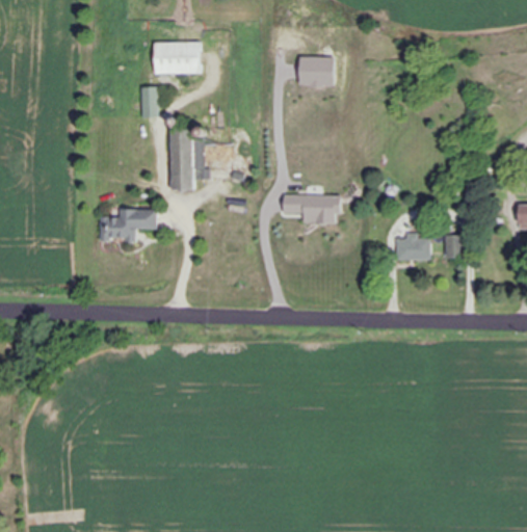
[(200,42),(153,42),(153,74),(200,74),(200,42)]
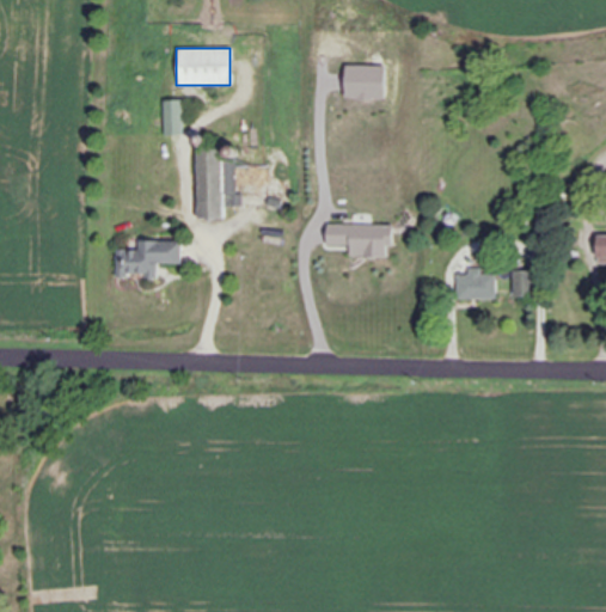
[(178,103),(161,103),(161,126),(178,126),(178,103)]
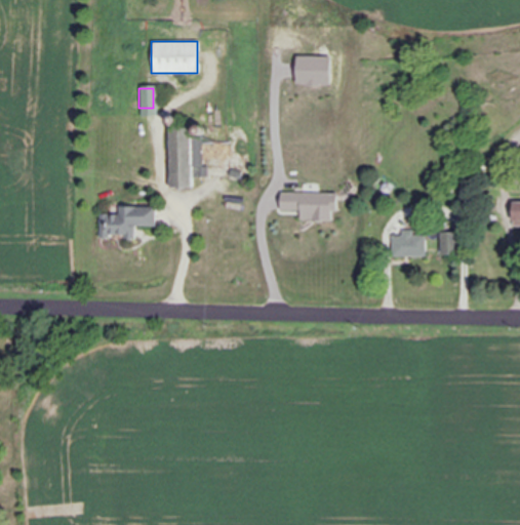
[(167,129),(166,191),(190,191),(190,177),(200,177),(200,137),(189,137),(189,129),(167,129)]
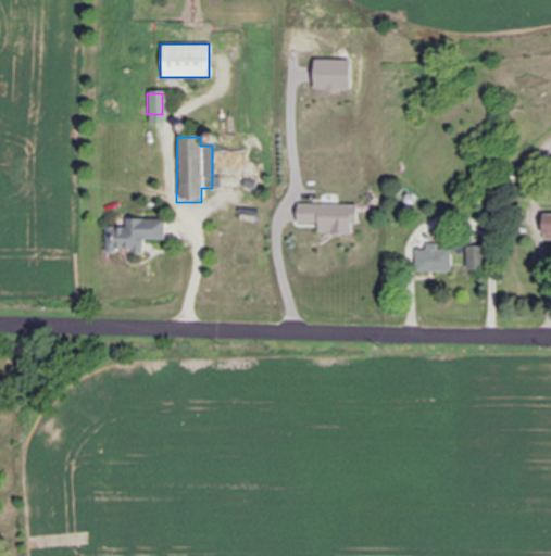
[(550,214),(541,215),(541,240),(550,240),(550,214)]
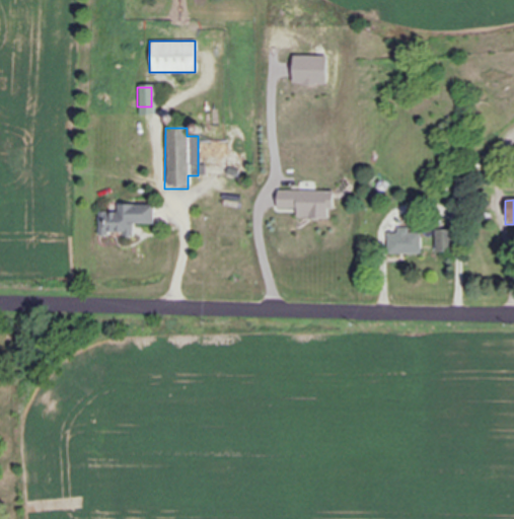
[(151,225),(151,206),(101,205),(100,237),(131,238),(132,225),(151,225)]
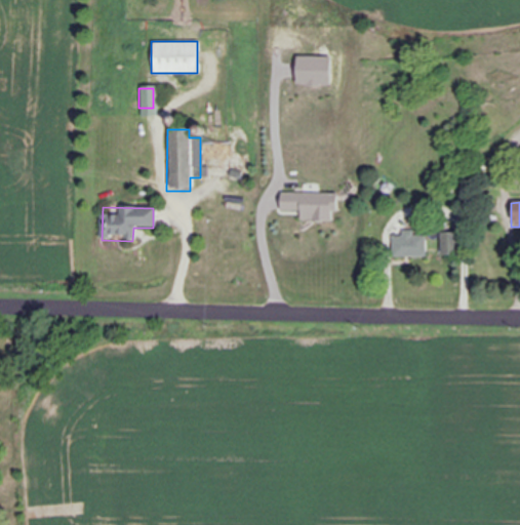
[(423,258),(423,234),(389,234),(389,258),(423,258)]
